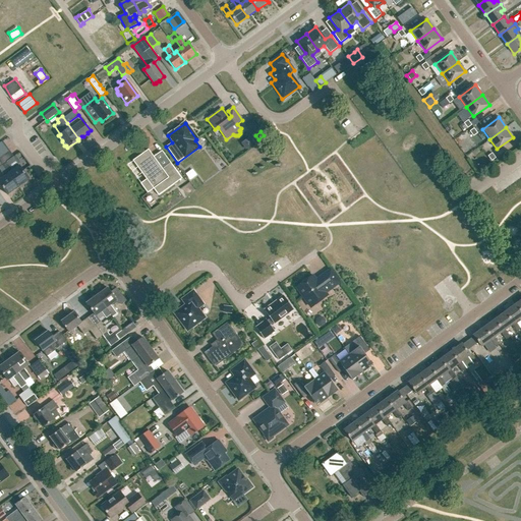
[(18,187),(30,179),(18,165),(12,170),(6,162),(13,157),(8,151),(2,141),(0,142),(0,162),(2,165),(18,187)]
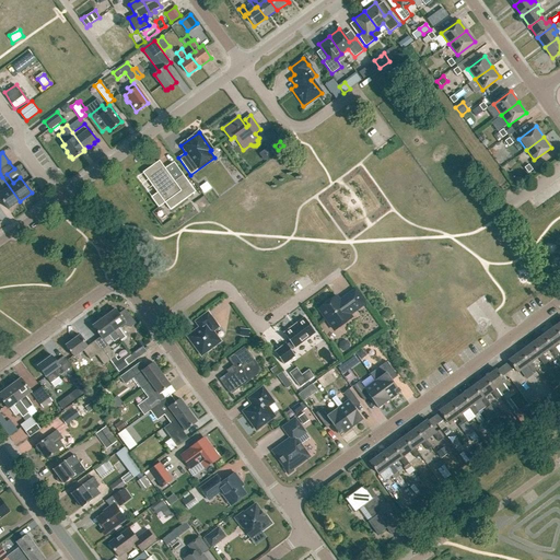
[(195,191),(183,174),(174,181),(164,168),(159,161),(142,173),(143,173),(158,193),(151,197),(159,208),(165,203),(170,210),(195,191)]
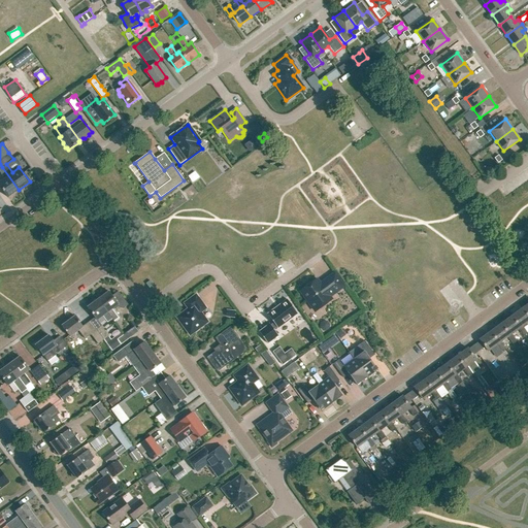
[(19,190),(2,167),(0,168),(0,172),(4,178),(0,180),(0,186),(8,198),(19,190)]
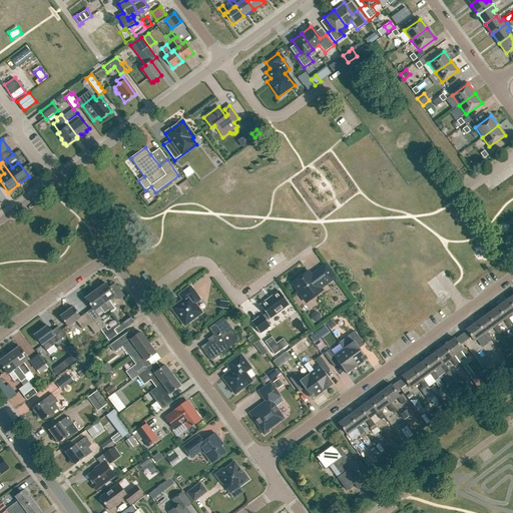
[(186,177),(193,172),(189,166),(182,171),(186,177)]
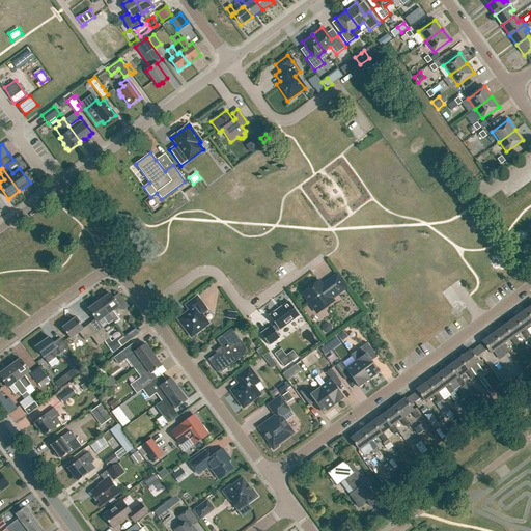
[(322,286),(318,281),(314,284),(311,284),(307,286),(306,289),(302,292),(309,303),(308,304),(314,311),(314,310),(317,313),(333,302),(331,299),(345,288),(336,275),(322,286)]
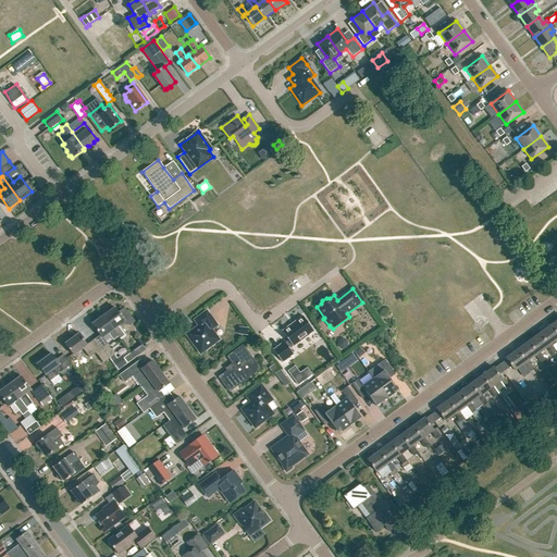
[(114,308),(102,316),(118,336),(121,341),(125,337),(125,335),(119,326),(124,322),(126,325),(130,325),(134,322),(124,308),(118,312),(114,308)]
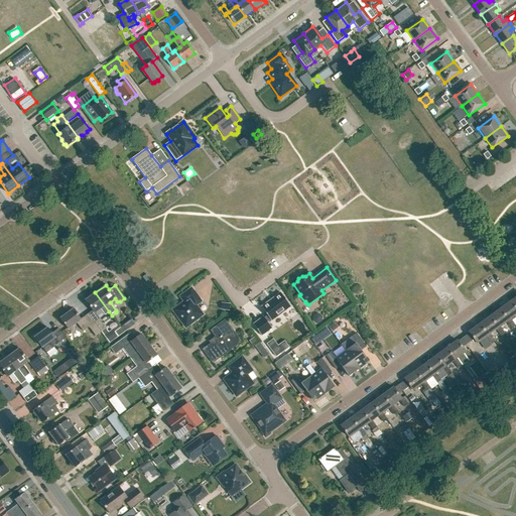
[(173,310),(185,328),(196,320),(195,319),(201,314),(195,306),(201,301),(190,288),(179,296),(183,302),(173,310)]
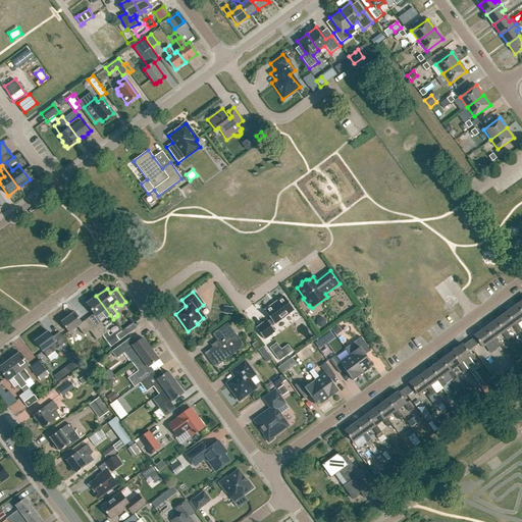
[(110,315),(96,296),(86,304),(95,317),(101,312),(105,319),(110,315)]
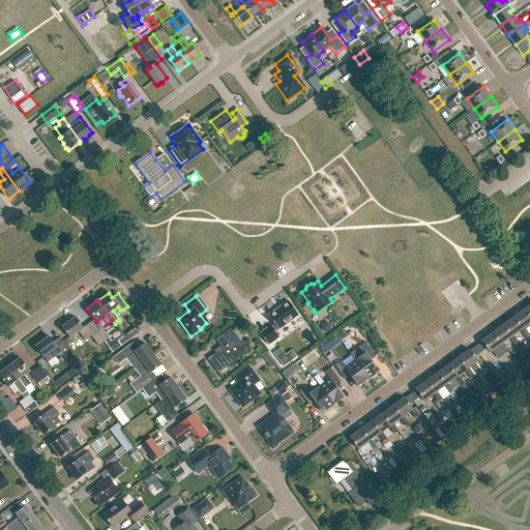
[(278,329),(298,315),(288,301),(268,316),(274,324),(271,326),(270,325),(260,333),(268,345),(280,336),(275,331),(278,329)]
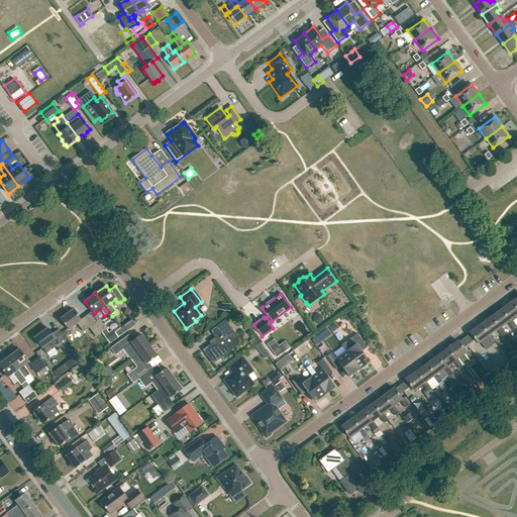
[(509,321),(511,319),(516,314),(516,310),(511,302),(500,310),(509,321)]
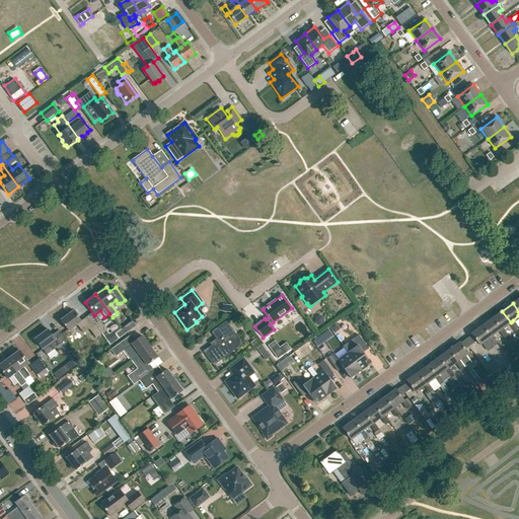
[(74,311),(61,320),(69,330),(77,324),(83,334),(89,329),(96,339),(102,335),(95,324),(88,315),(81,321),(74,311)]
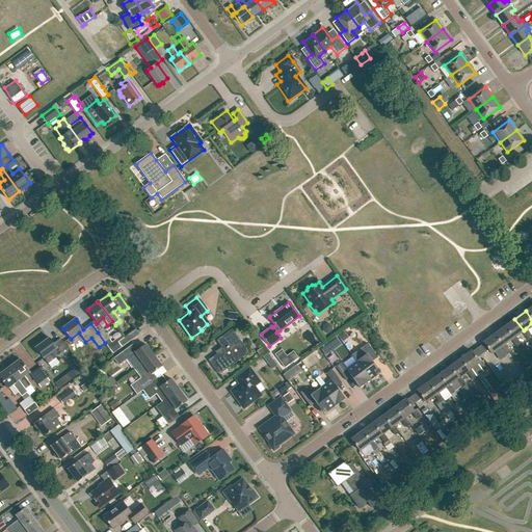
[(514,319),(504,326),(512,338),(514,337),(522,331),(527,339),(531,336),(526,328),(524,330),(514,319)]
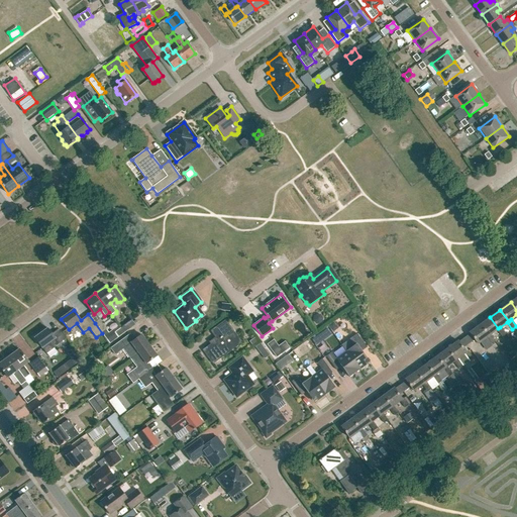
[(322,318),(320,315),(316,315),(314,317),(313,320),(315,323),(319,323),(321,321),(322,318)]
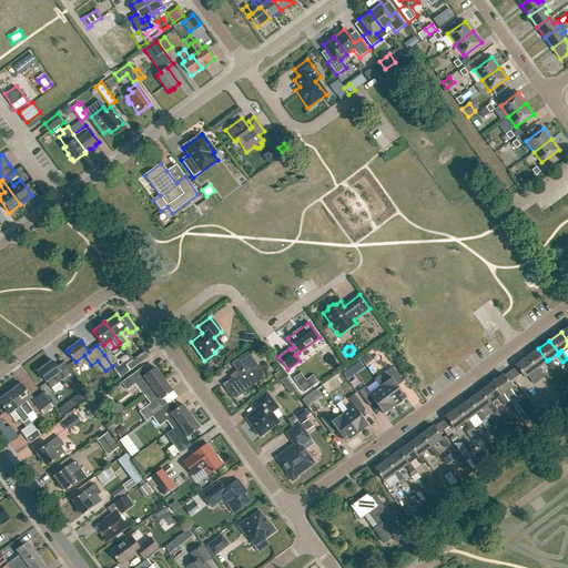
[(538,348),(527,357),(536,369),(538,368),(545,363),(550,371),(555,367),(549,359),(547,361),(538,348)]
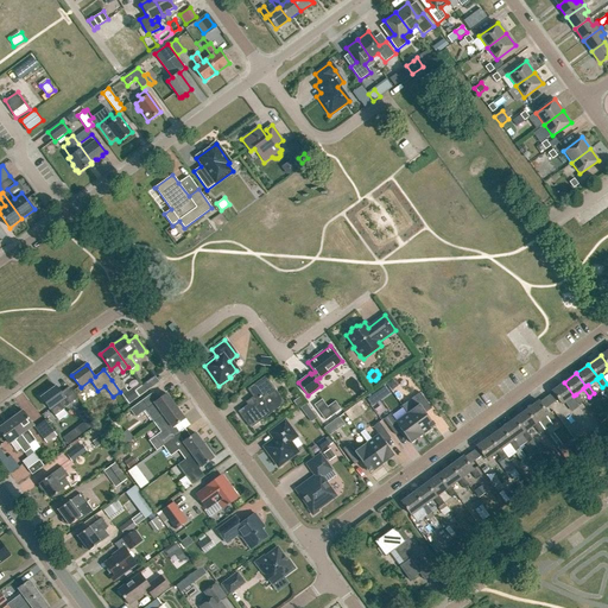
[(112,380),(120,392),(126,387),(118,375),(112,380)]
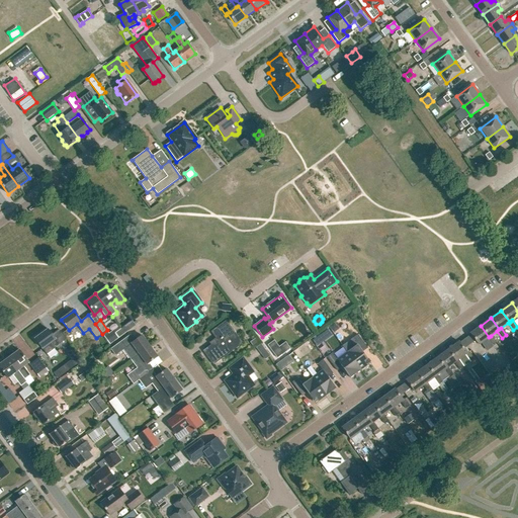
[(202,350),(212,364),(242,343),(226,321),(212,330),(218,336),(208,343),(210,345),(202,350)]
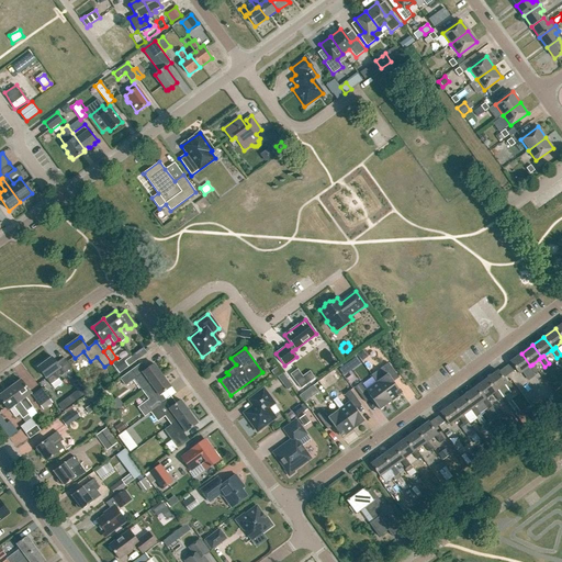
[(362,361),(368,357),(362,350),(357,355),(362,361)]
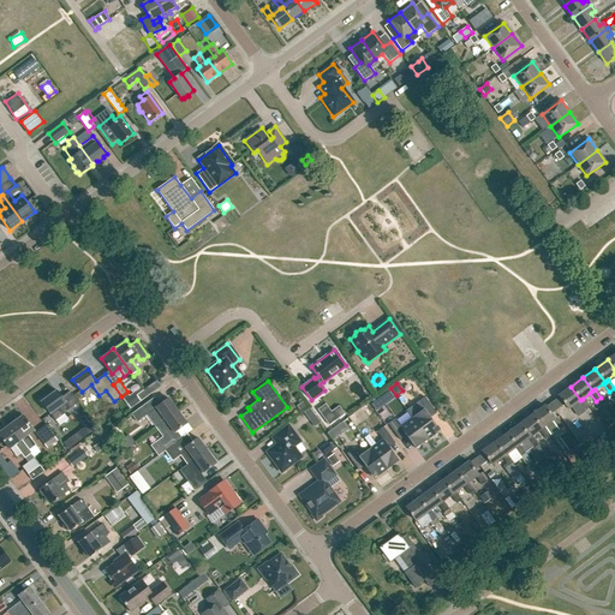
[(559,398),(550,404),(555,411),(563,404),(568,410),(578,401),(584,410),(589,406),(583,399),(580,400),(571,387),(557,396),(559,398)]
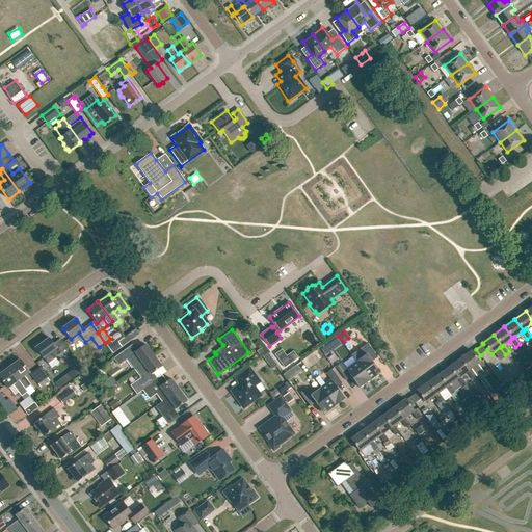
[(122,347),(131,341),(127,336),(118,342),(122,347)]
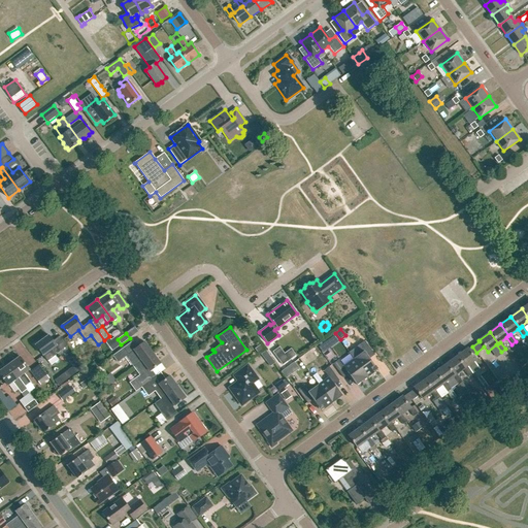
[(48,335),(35,344),(42,356),(46,361),(67,345),(61,337),(54,342),(48,335)]
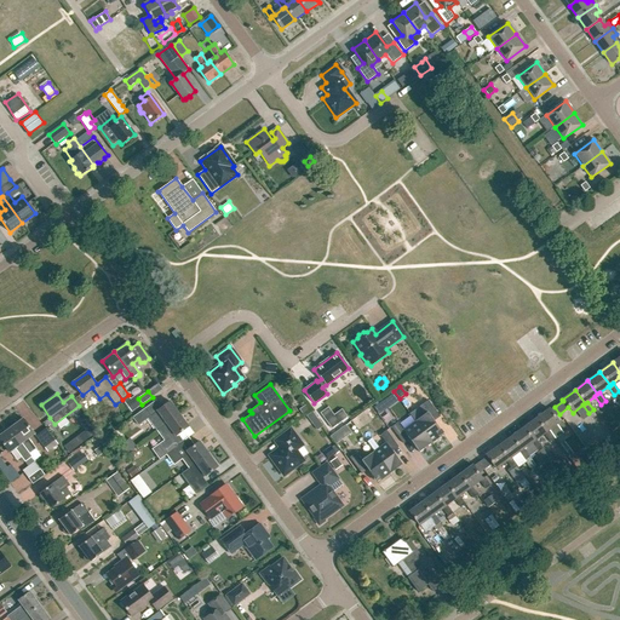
[(132,412),(142,405),(135,396),(131,400),(125,403),(132,412)]
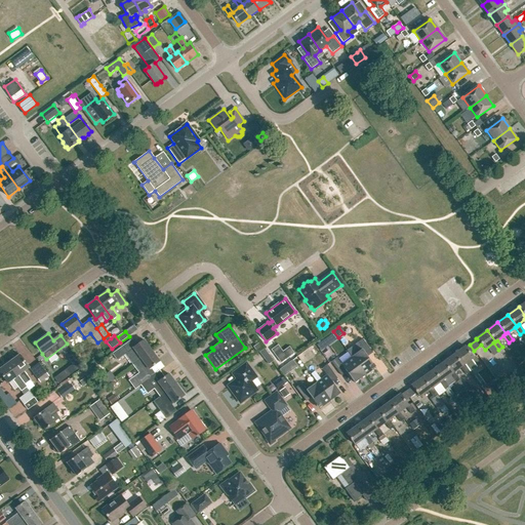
[(347,351),(352,357),(365,375),(375,368),(367,357),(372,353),(362,338),(347,351)]
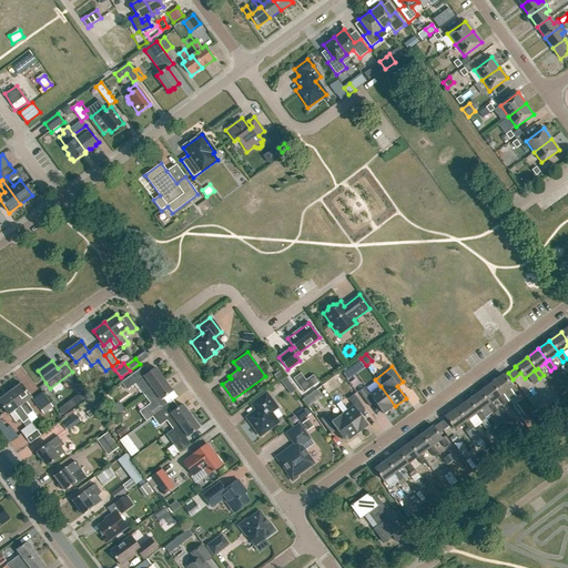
[(142,367),(121,383),(127,389),(135,383),(143,394),(163,379),(155,368),(148,374),(142,367)]
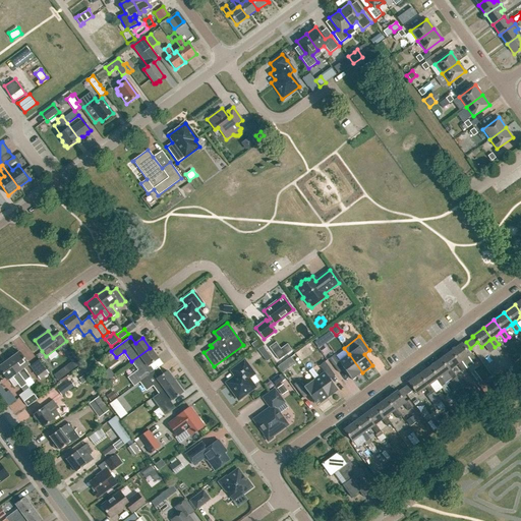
[(319,348),(322,345),(317,339),(313,342),(319,348)]
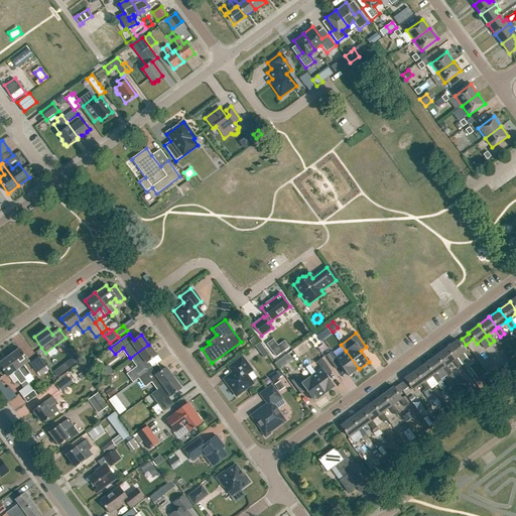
[(255,337),(249,341),(253,346),(258,342),(255,337)]
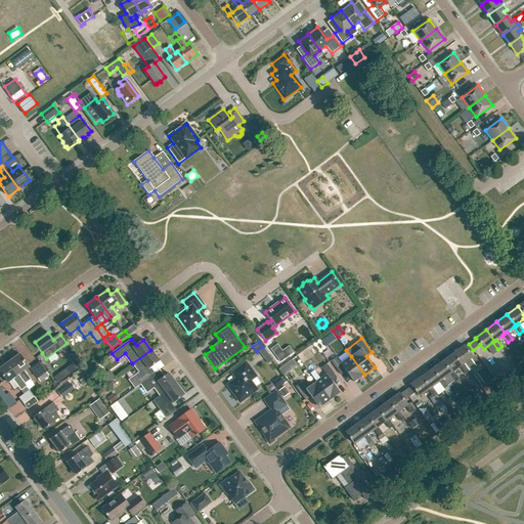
[(295,352),(290,345),(282,350),(277,343),(271,348),(280,362),(295,352)]
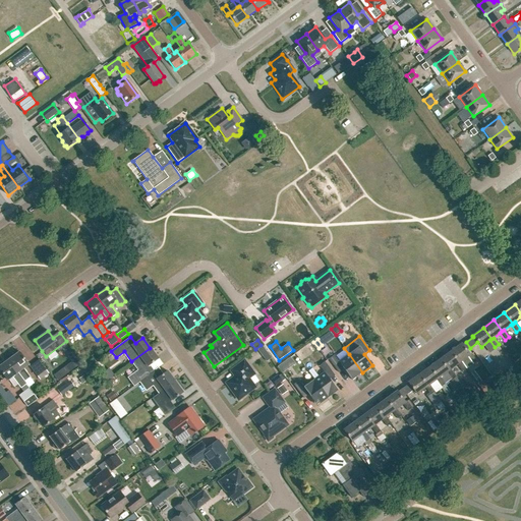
[(311,354),(317,350),(312,344),(307,348),(311,354)]
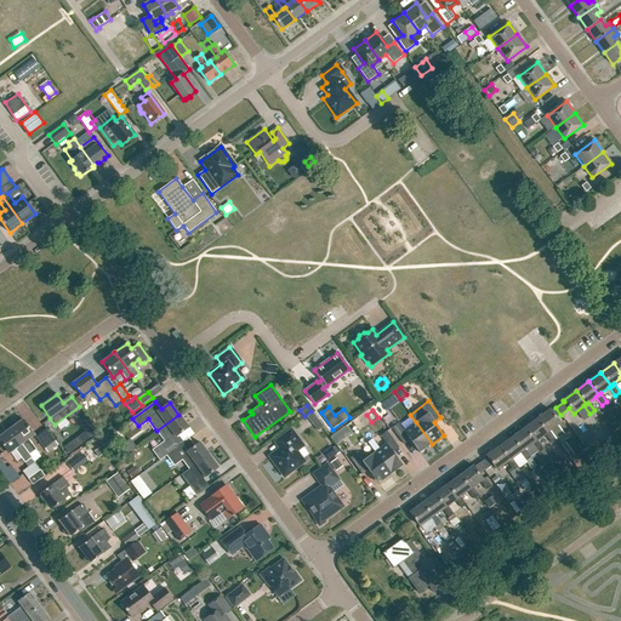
[(550,410),(536,420),(547,433),(550,431),(556,439),(556,440),(563,434),(563,433),(568,431),(562,421),(559,423),(550,410)]
